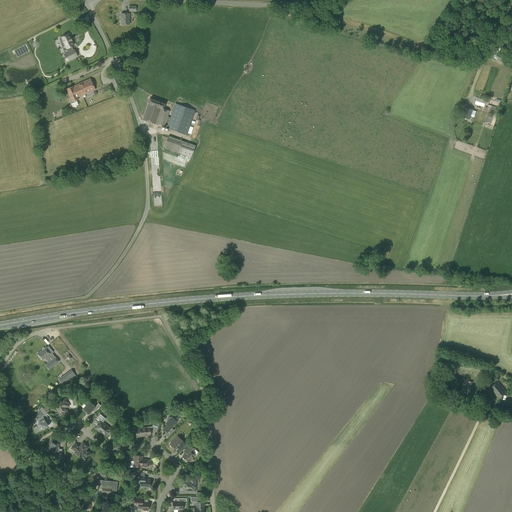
[(73,45),(68,34),(61,38),(59,39),(62,47),(64,45),(68,53),(64,55),(67,61),(77,56),(73,50),(71,46),(73,45)]
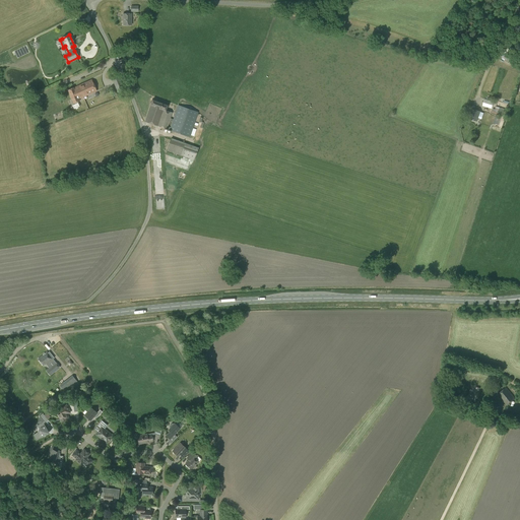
[(485,61),(489,56),(481,52),(479,57),(485,61)]
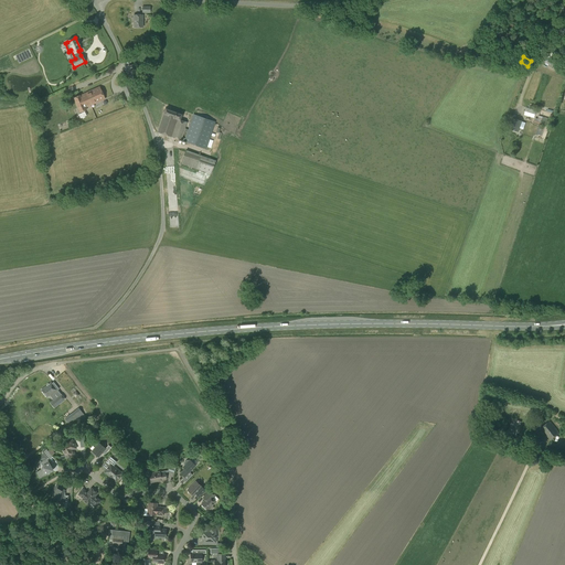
[(81,112),(87,109),(86,107),(105,98),(99,86),(74,98),(81,112)]
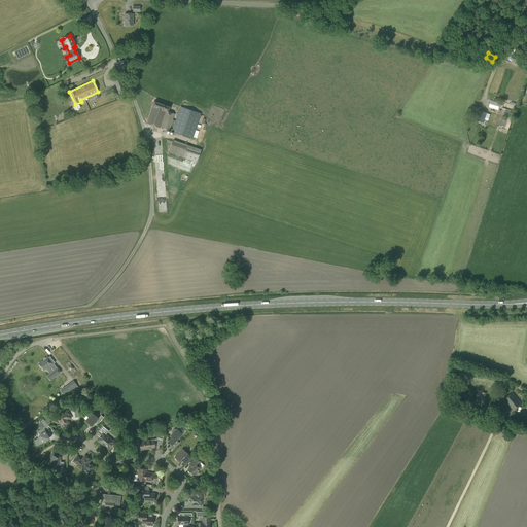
[(119,94),(127,91),(123,82),(115,85),(119,94)]
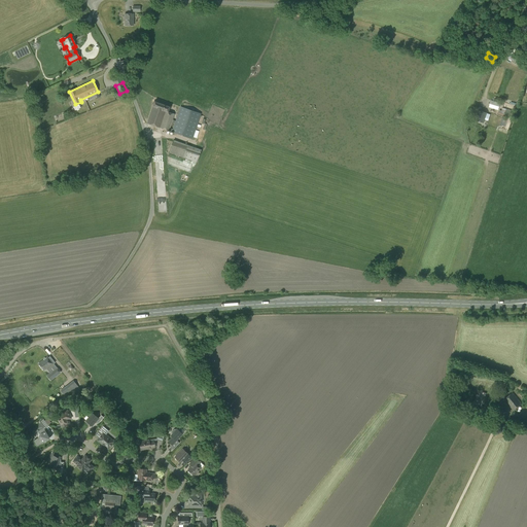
[(498,109),(499,104),(491,101),(489,107),(498,109)]
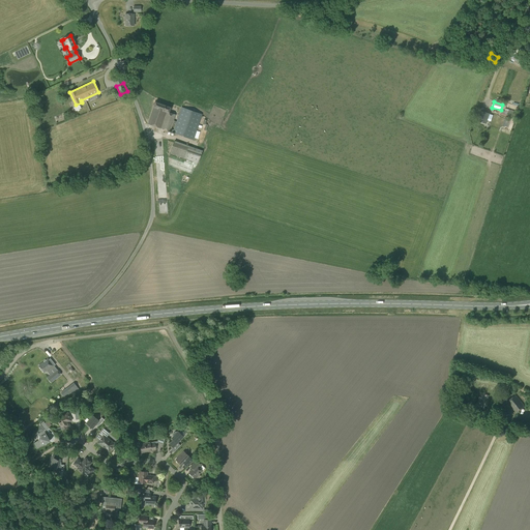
[(148,124),(194,140),(202,114),(181,107),(176,121),(174,120),(176,115),(169,113),(171,108),(155,102),(148,124)]
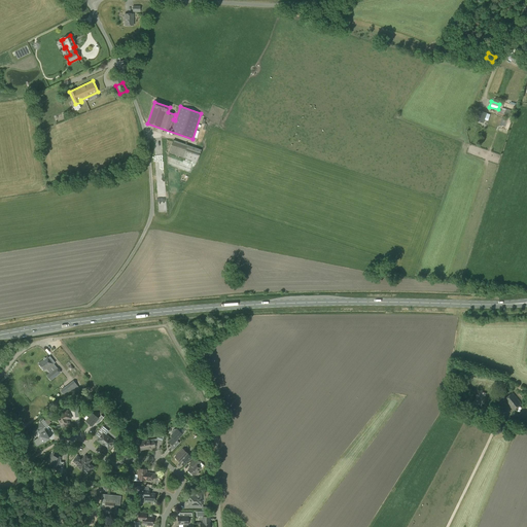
[(508,117),(511,110),(502,108),(501,111),(499,110),(498,114),(508,117)]
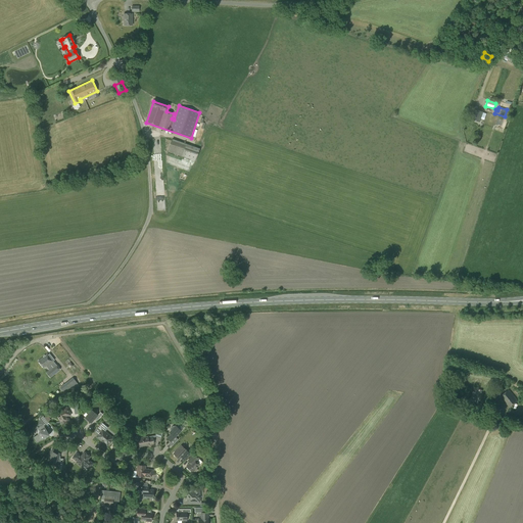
[(479,122),(483,111),(475,108),(471,119),(479,122)]
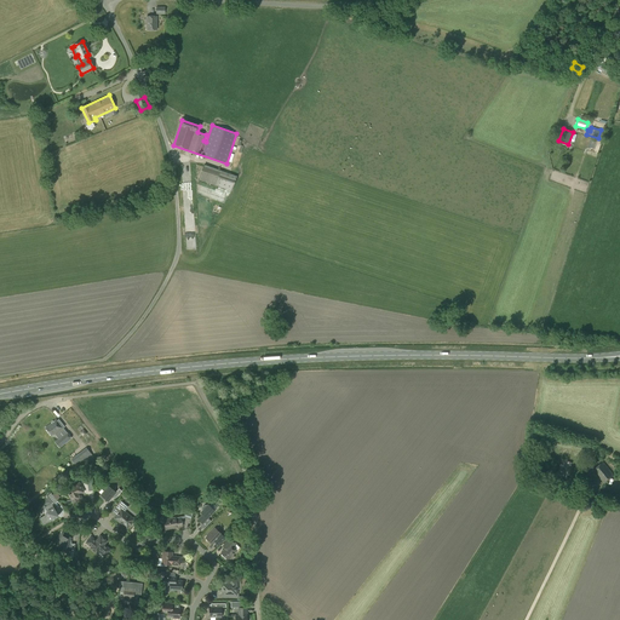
[(233,191),(237,177),(204,165),(199,179),(233,191)]
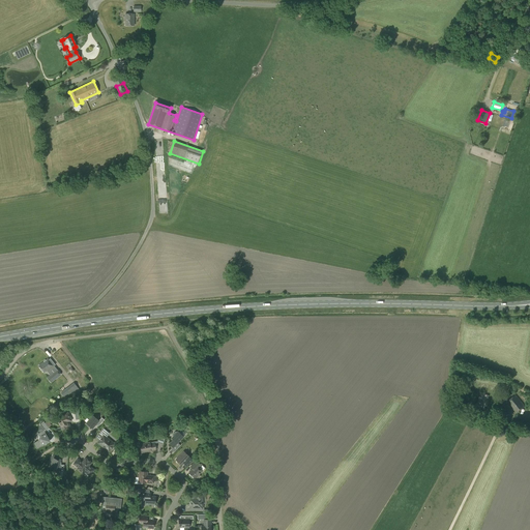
[(57,370),(48,358),(39,365),(45,373),(50,369),(53,373),(57,370)]
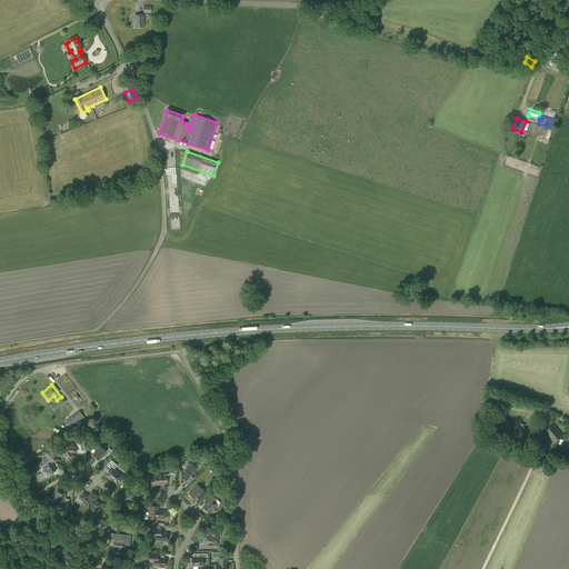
[(76,429),(79,426),(78,423),(85,418),(79,410),(71,417),(77,422),(73,426),(76,429)]
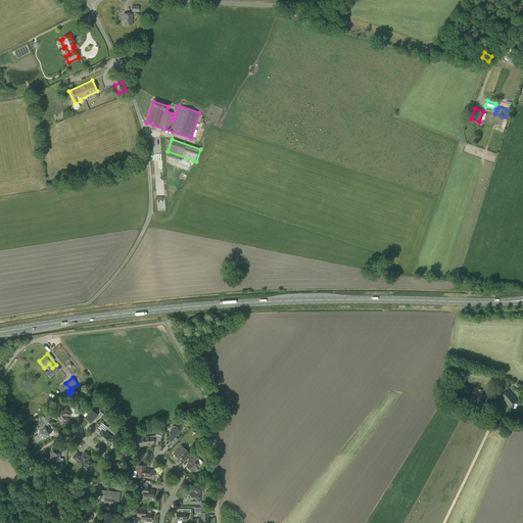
[(478,402),(482,390),(475,387),(470,400),(478,402)]
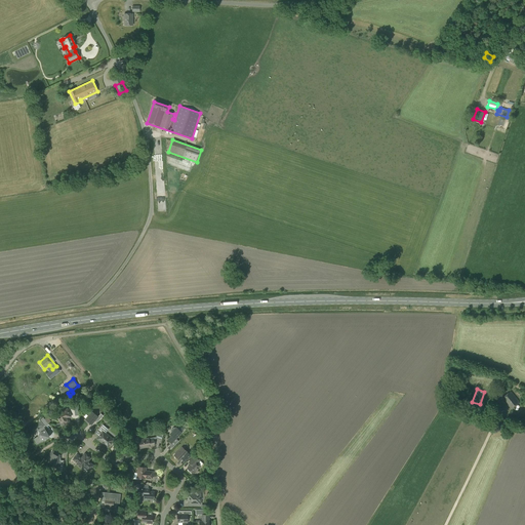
[(520,402),(511,391),(502,398),(506,402),(507,402),(508,403),(508,404),(512,409),(520,402)]
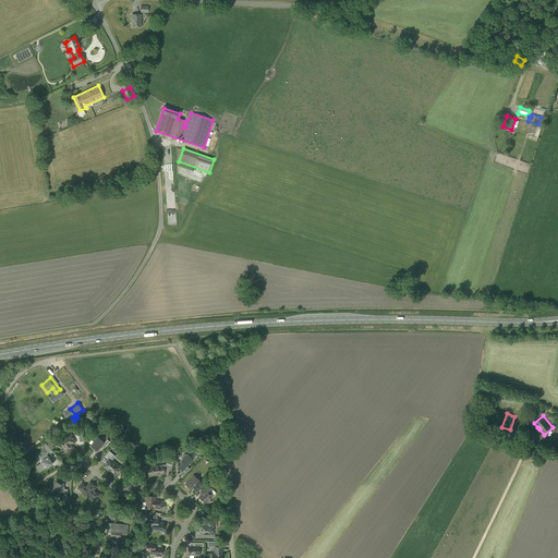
[(65,452),(73,448),(71,445),(75,443),(71,435),(60,440),(65,452)]
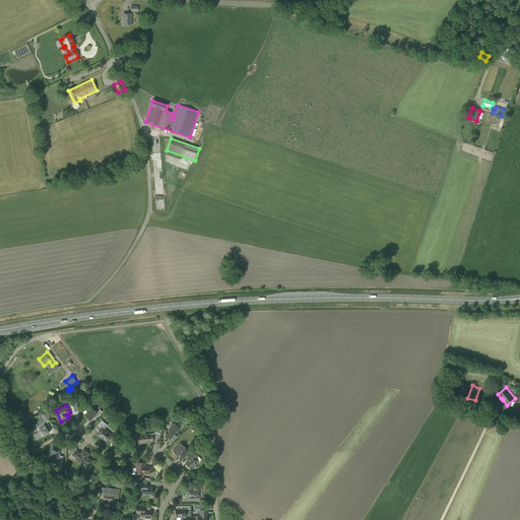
[(98,412),(91,407),(84,415),(91,420),(95,415),(98,417),(103,411),(100,409),(98,412)]
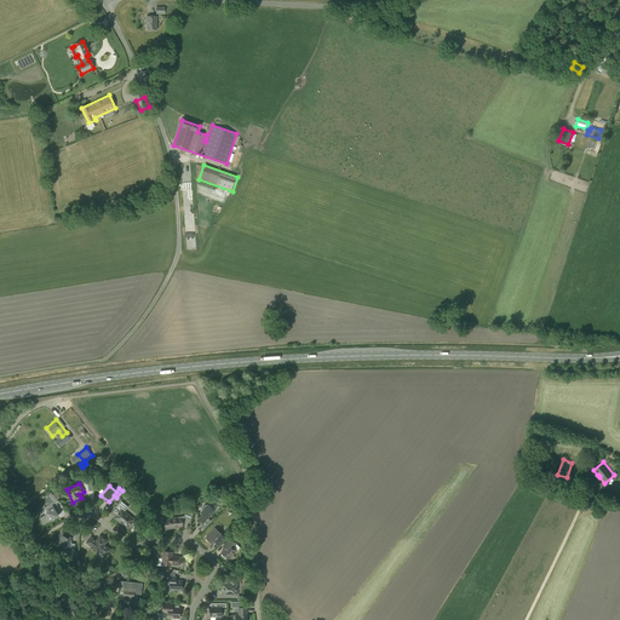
[(127,491),(125,494),(127,497),(133,500),(136,498),(127,491)]
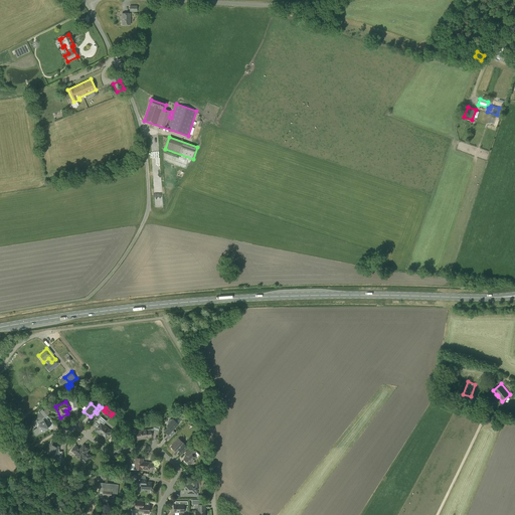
[(44,418),(47,416),(47,415),(42,409),(39,411),(44,418)]
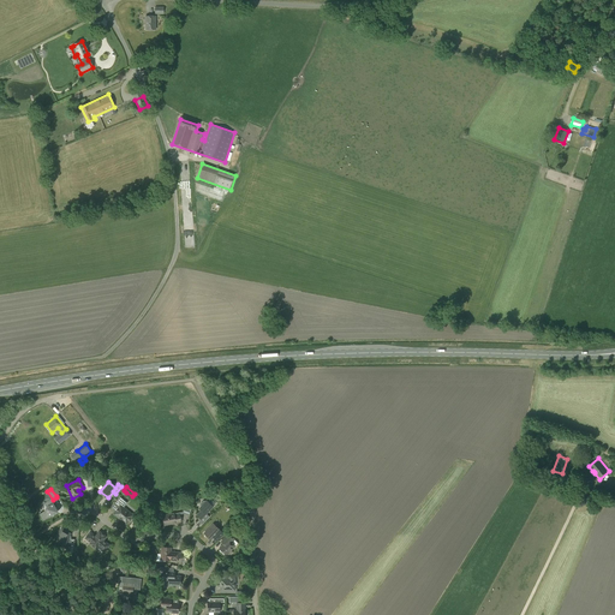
[(130,521),(131,521),(131,520),(131,519),(131,518),(133,515),(124,507),(127,503),(120,497),(114,503),(119,507),(113,513),(126,524),(127,521),(130,521)]
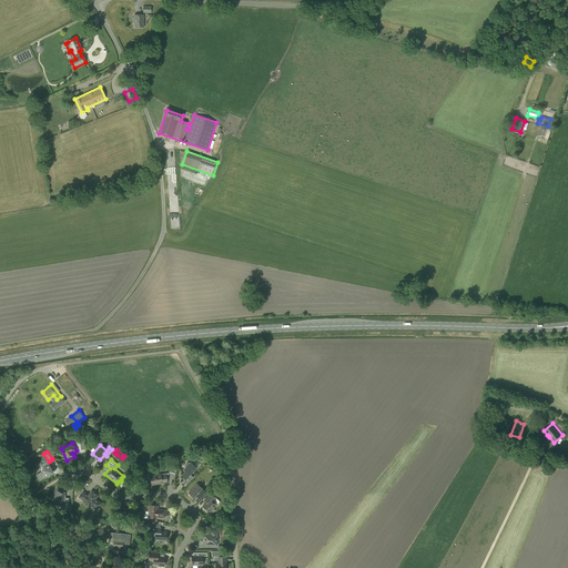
[(39,482),(53,473),(47,462),(40,465),(42,467),(41,472),(36,475),(39,482)]
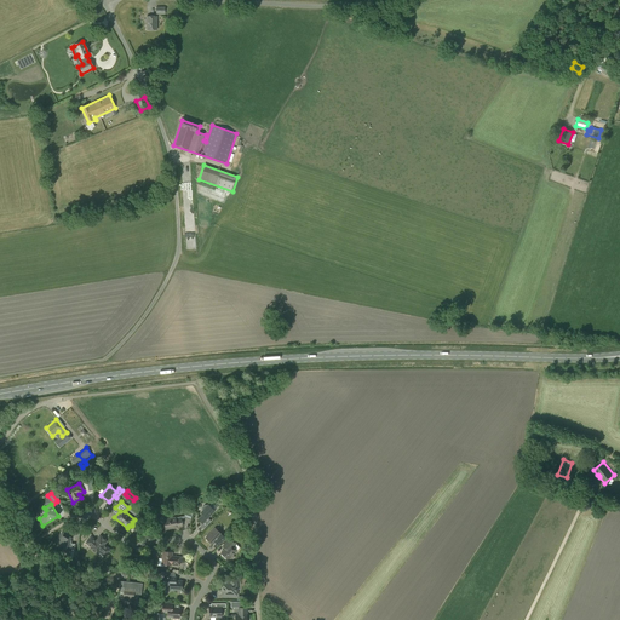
[(214,511),(208,505),(207,505),(205,505),(205,509),(201,512),(204,515),(199,520),(202,523),(200,526),(204,529),(211,521),(208,517),(214,511)]
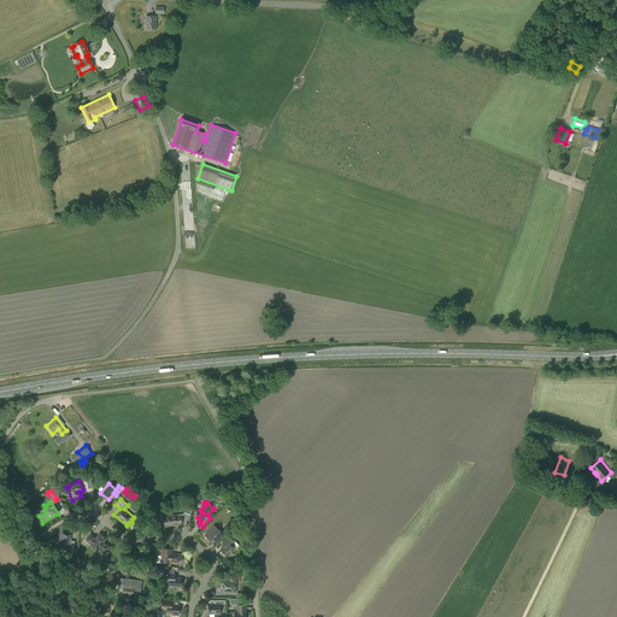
[(175,516),(175,515),(163,517),(165,527),(182,523),(180,516),(175,516)]
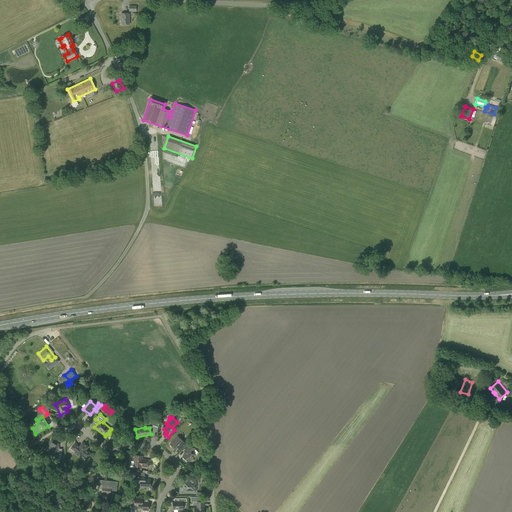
[(180,445),(183,447),(187,443),(184,440),(183,441),(177,436),(170,444),(171,445),(171,446),(172,446),(176,449),(180,445)]
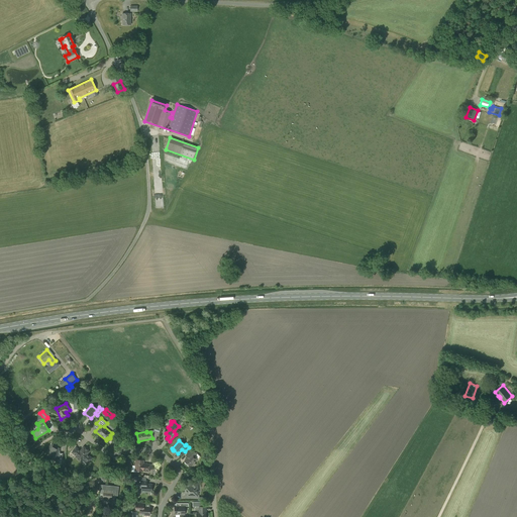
[(63,459),(63,453),(60,453),(58,452),(60,449),(52,444),(46,452),(52,454),(50,455),(54,459),(59,459),(58,464),(62,464),(62,459),(63,459)]
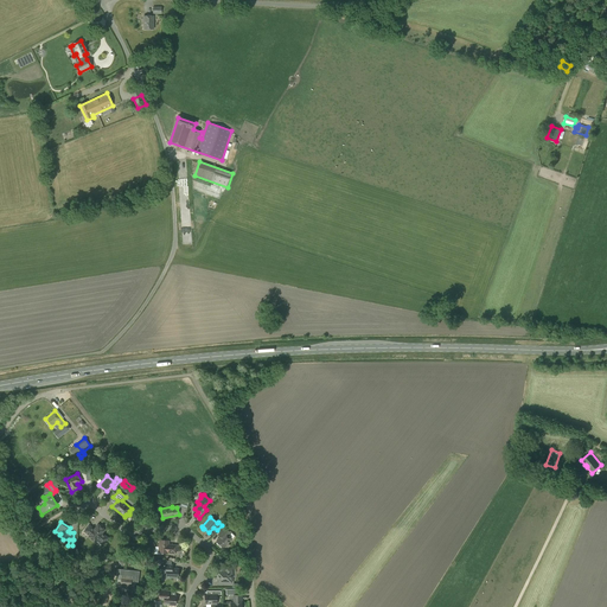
[(101,525),(100,525),(98,524),(94,529),(89,525),(84,531),(89,535),(89,536),(91,540),(94,536),(103,544),(108,538),(102,532),(104,530),(103,529),(103,528),(103,526),(102,525),(101,525)]
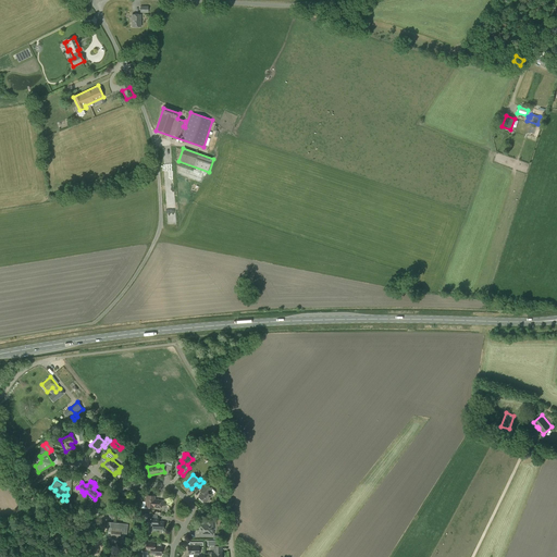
[(209,503),(209,502),(210,502),(210,500),(210,499),(209,499),(209,498),(212,495),(209,492),(212,489),(207,483),(200,490),(203,492),(198,497),(205,504),(206,503),(207,503),(208,503),(209,503)]
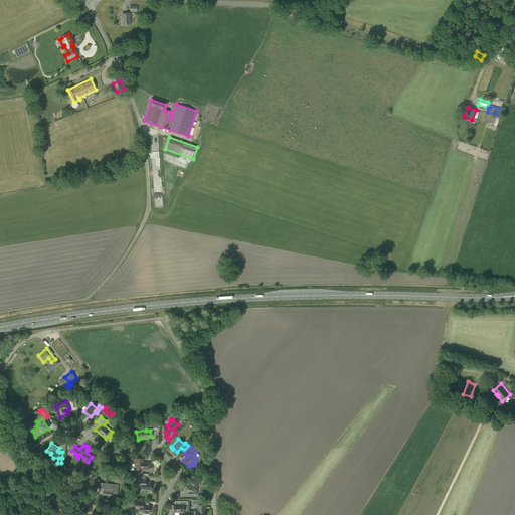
[(150,470),(150,463),(143,462),(144,459),(136,458),(135,468),(143,469),(150,470)]
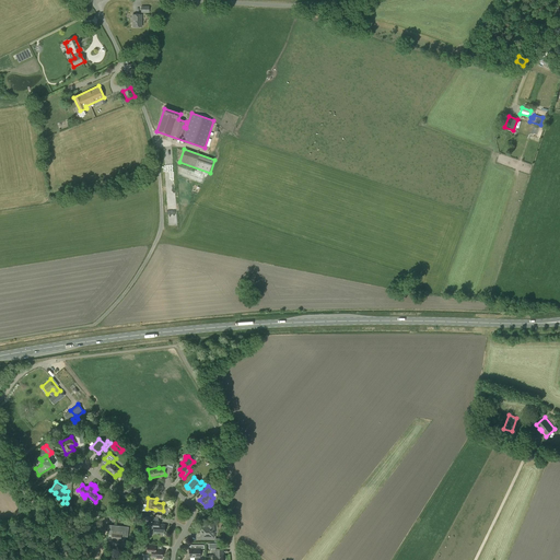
[(164,534),(164,525),(158,524),(158,517),(146,516),(146,524),(149,524),(149,527),(151,528),(151,532),(153,533),(164,534)]
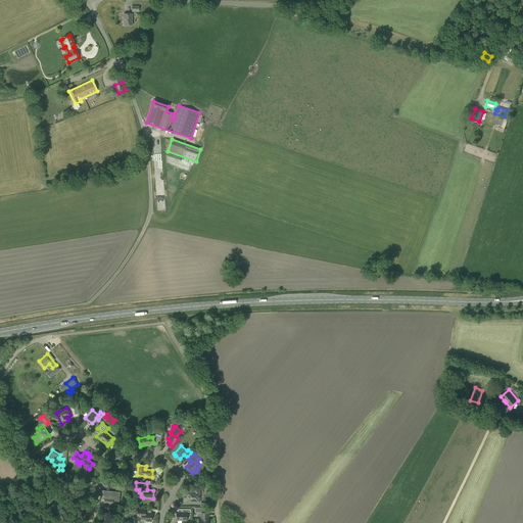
[(200,502),(200,489),(190,489),(190,492),(189,492),(189,498),(190,498),(190,502),(200,502)]
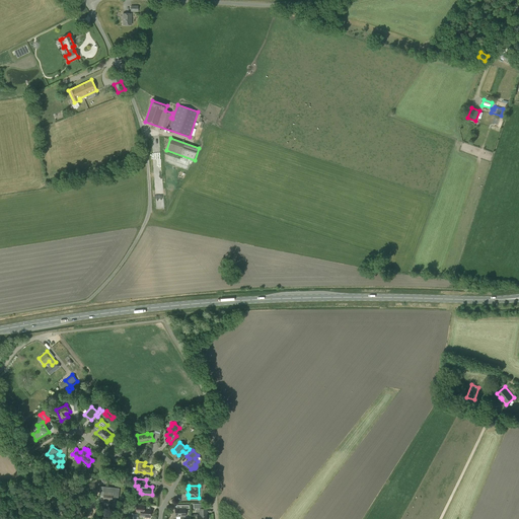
[(99,487),(99,492),(104,493),(103,500),(107,501),(107,503),(112,504),(112,497),(118,498),(119,489),(99,487)]
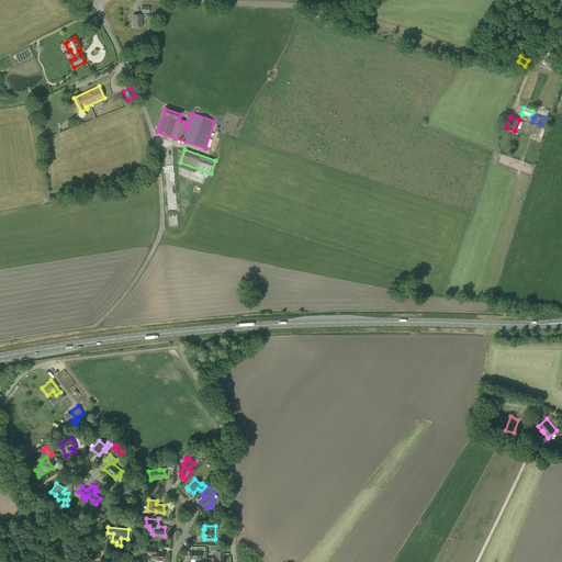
[(163,560),(164,551),(156,551),(157,548),(148,547),(147,554),(153,555),(152,560),(163,560)]
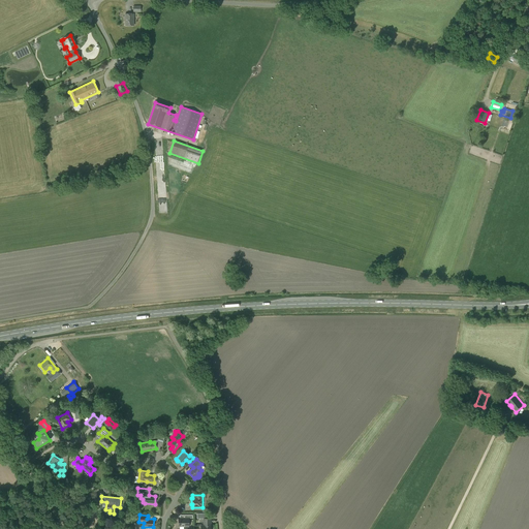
[(184,528),(184,527),(189,526),(189,518),(192,518),(192,515),(185,515),(185,518),(179,519),(179,527),(180,527),(179,528),(184,528)]
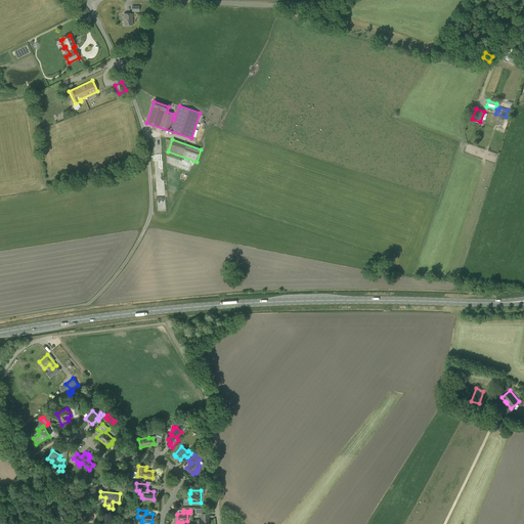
[(199,523),(208,523),(209,514),(202,514),(202,520),(199,520),(199,523)]
